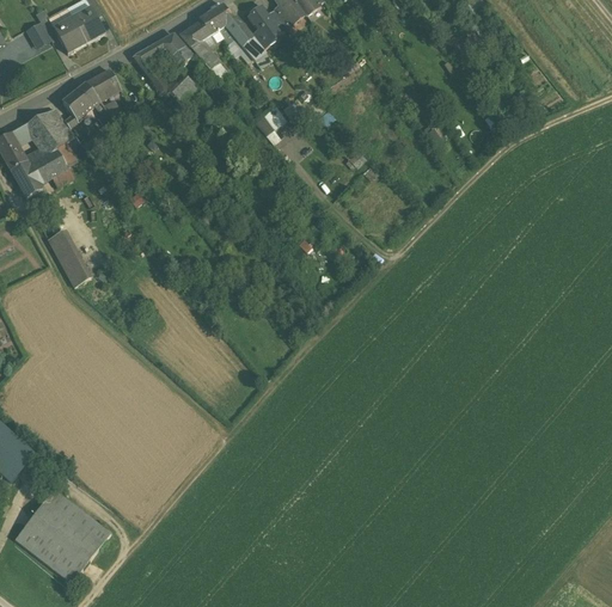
[(80,0),(67,7),(72,17),(91,6),(87,1),(86,0),(80,0)]
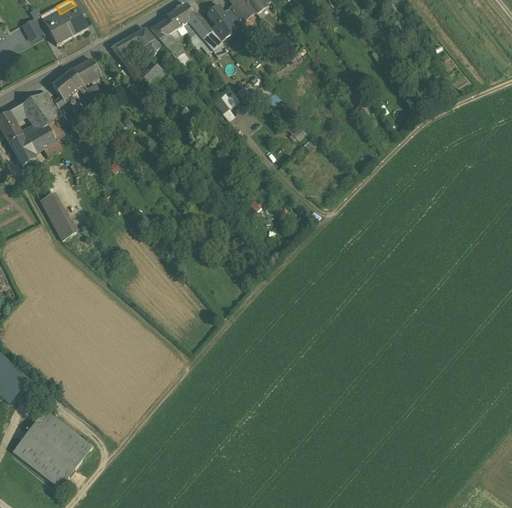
[(72,0),(73,1),(76,5),(81,14),(87,11),(81,0),(72,0)]
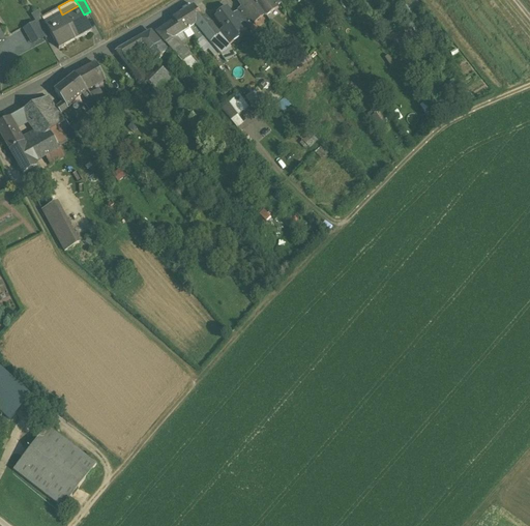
[(265,12),(256,0),(240,0),(242,4),(251,17),(254,21),(255,20),(253,17),(263,10),(265,13),(265,12)]
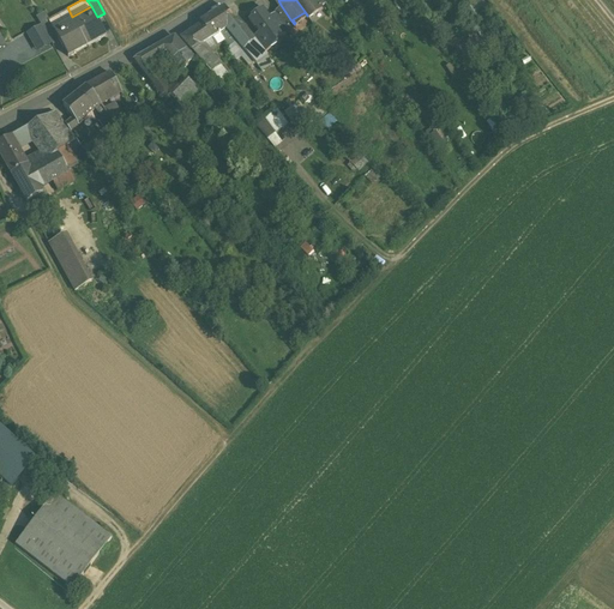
[(296,0),(307,14),(320,5),(317,0),(296,0)]
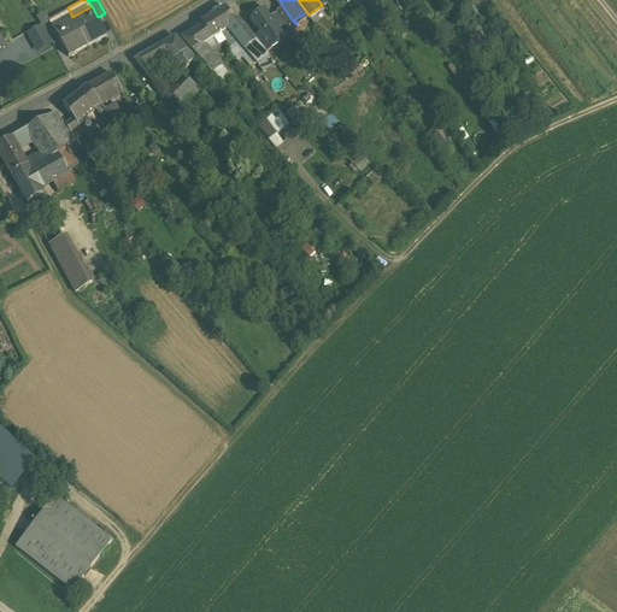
[(239,16),(235,18),(224,4),(210,12),(221,29),(228,25),(238,37),(239,39),(257,60),(257,62),(258,62),(268,54),(270,53),(266,48),(254,34),(239,16)]
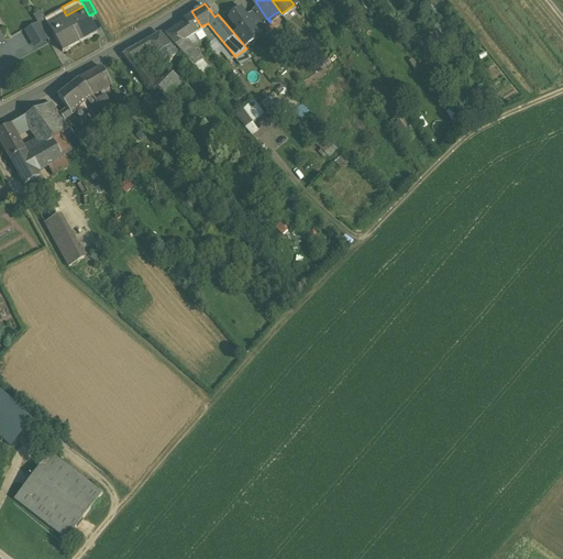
[(241,4),(230,12),(231,13),(228,15),(233,22),(238,26),(232,31),(243,44),(249,41),(245,36),(251,32),(252,33),(258,29),(247,12),(241,4)]
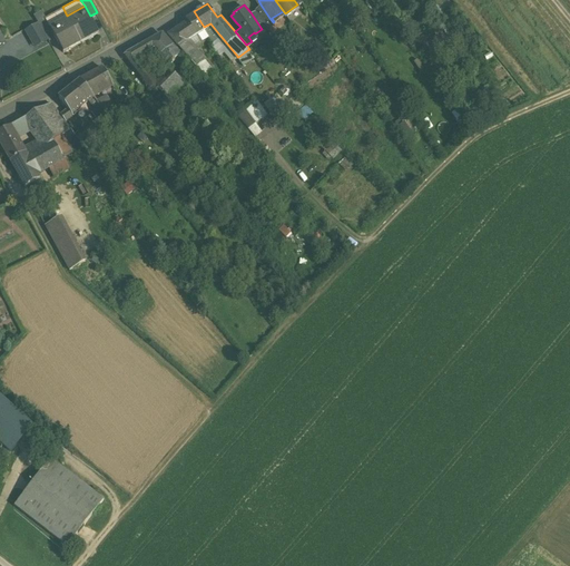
[(269,18),(261,5),(255,9),(263,20),(264,21),(269,18)]
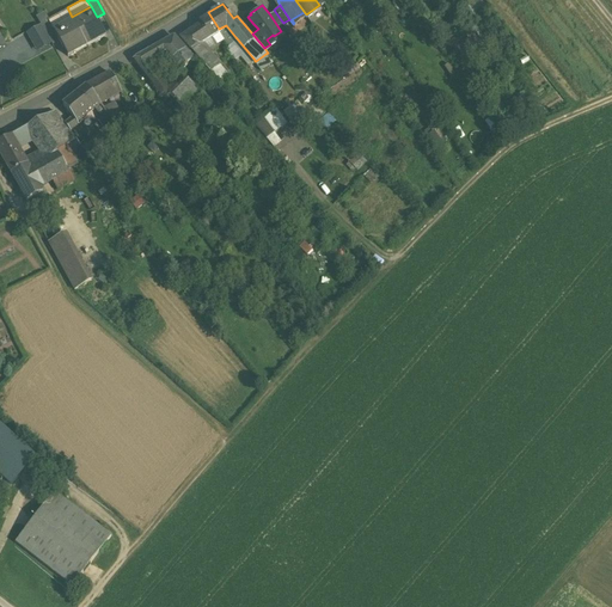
[(91,6),(72,17),(86,41),(98,35),(98,36),(105,32),(97,17),(91,6)]
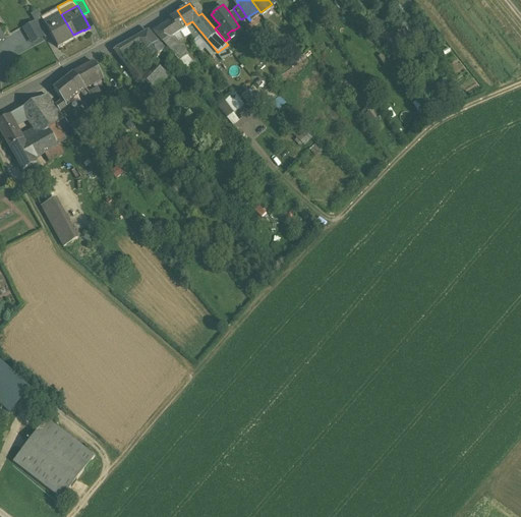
[(57,6),(41,14),(46,23),(61,14),(57,6)]
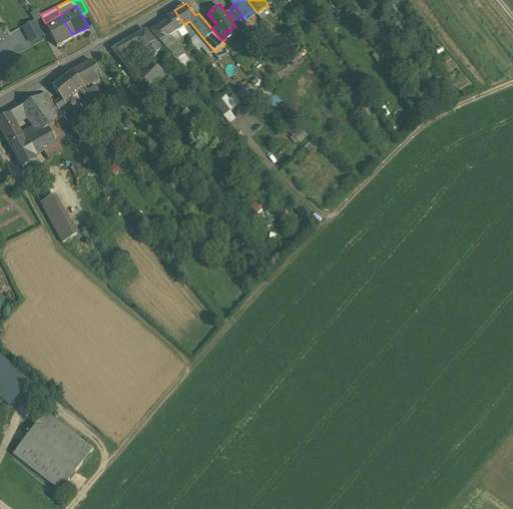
[(236,18),(229,8),(225,11),(232,21),(236,18)]
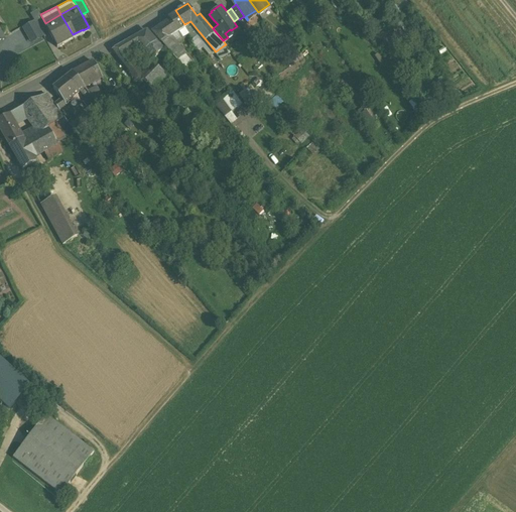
[(184,24),(175,10),(168,15),(170,18),(152,29),(161,40),(170,34),(178,28),(182,35),(188,31),(184,24)]
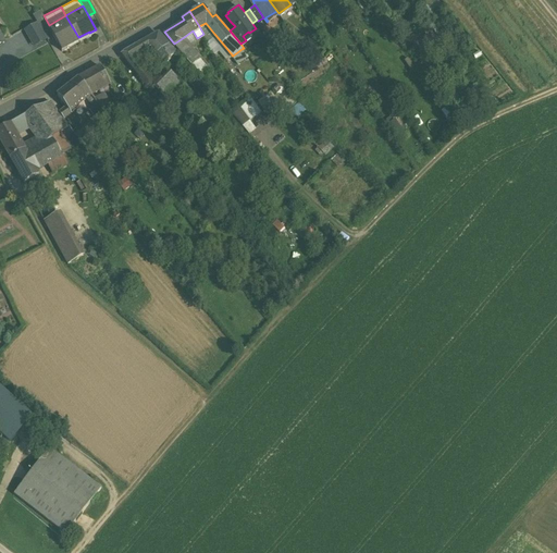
[(44,15),(37,19),(47,35),(48,38),(54,35),(49,25),(44,15)]
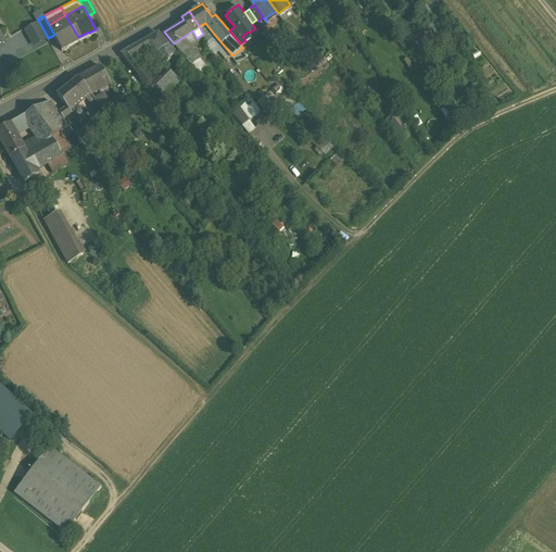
[(65,15),(49,25),(54,35),(62,48),(68,45),(67,44),(78,37),(65,15)]
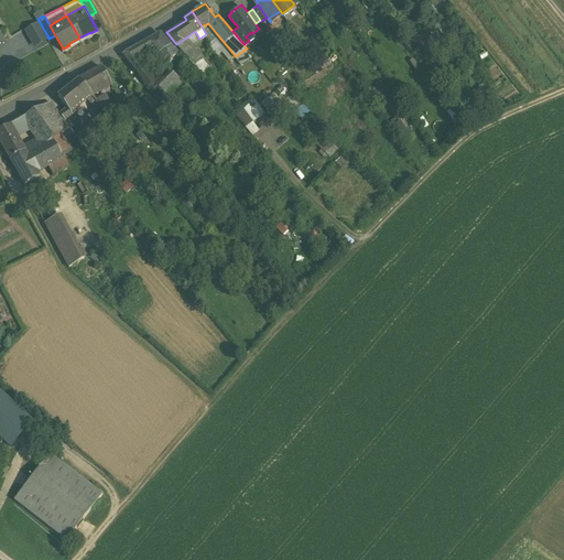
[(34,43),(47,35),(38,19),(24,27),(34,43)]
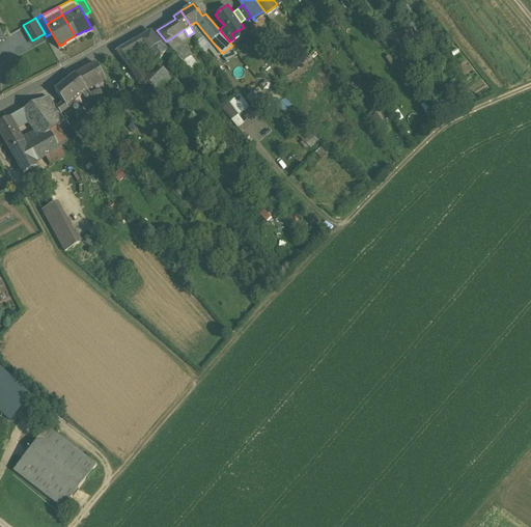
[(196,22),(190,25),(194,32),(198,37),(204,32),(196,22)]
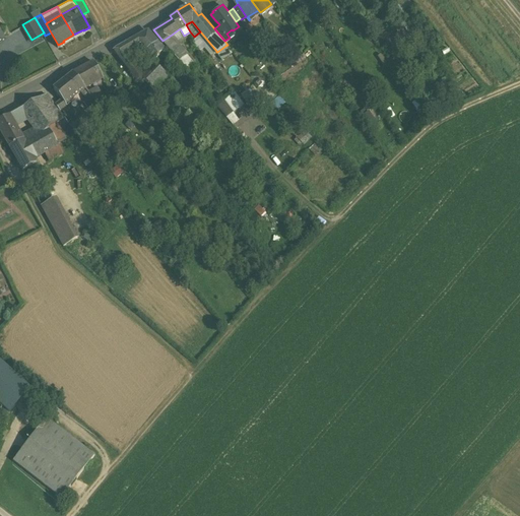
[(165,48),(147,27),(133,37),(140,46),(151,59),(165,48)]
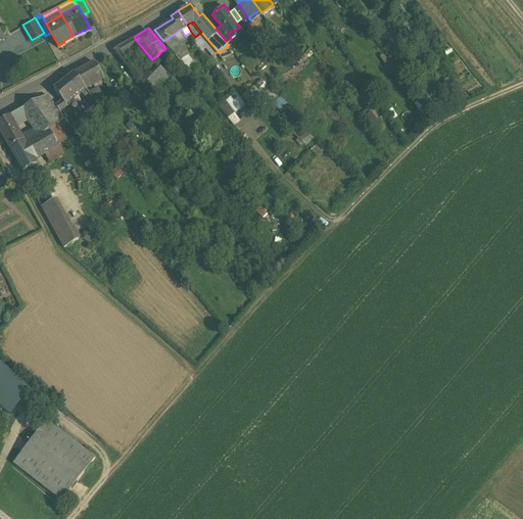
[(173,35),(163,41),(177,57),(179,59),(187,52),(173,35)]
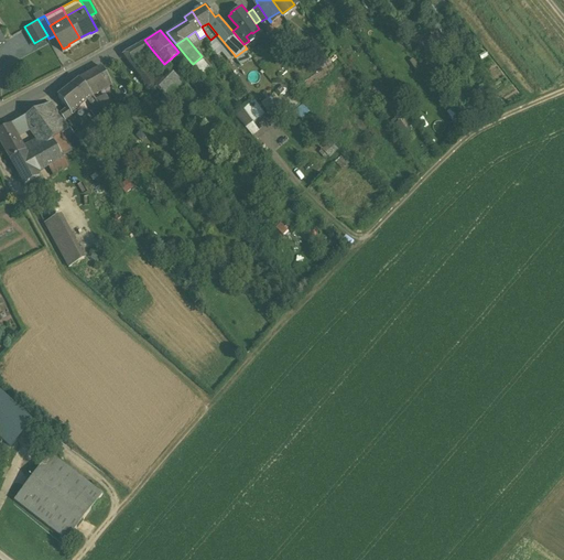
[(144,40),(122,52),(130,62),(137,57),(152,50),(144,40)]
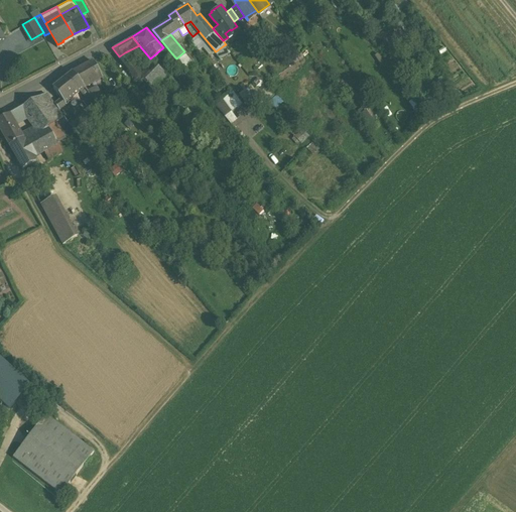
[(224,45),(216,51),(220,56),(228,51),(224,45)]
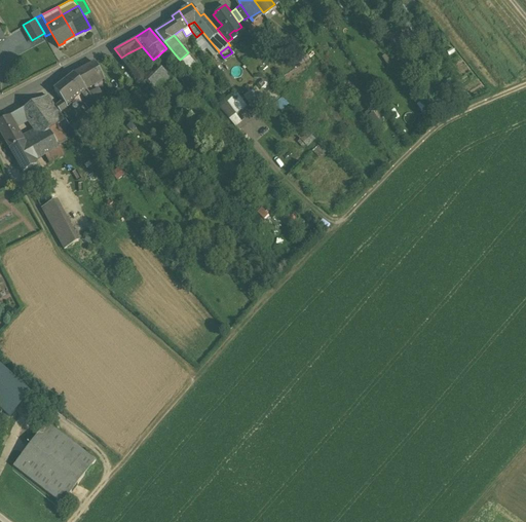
[(135,63),(127,53),(121,58),(128,67),(135,63)]
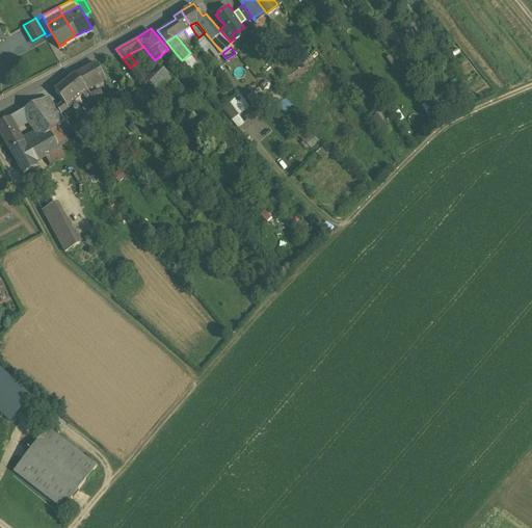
[(182,60),(180,58),(175,62),(187,76),(192,73),(182,60)]
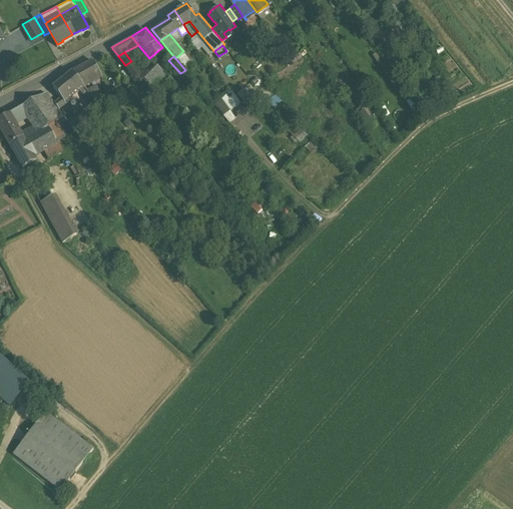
[(100,72),(92,58),(71,69),(82,83),(86,80),(88,78),(100,72)]
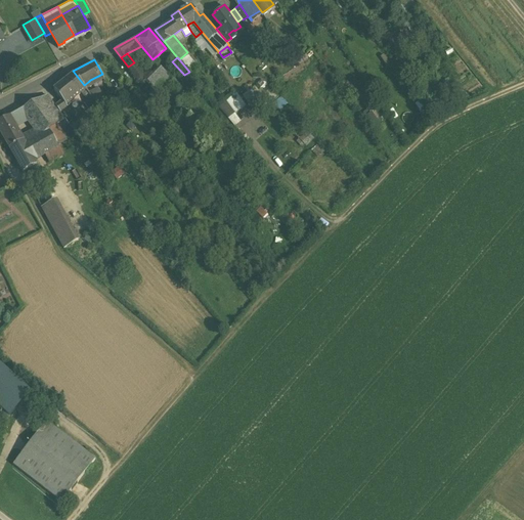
[(142,74),(137,79),(144,88),(164,69),(156,60),(142,74)]
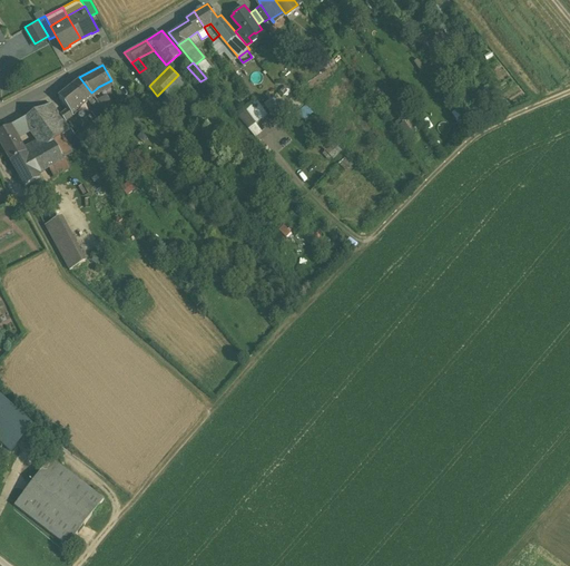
[(155,80),(146,68),(139,72),(149,86),(155,80)]
